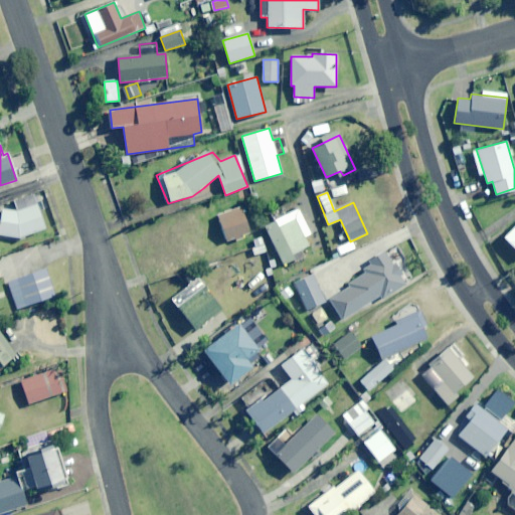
[(33,194),(15,200),(18,210),(1,209),(0,222),(0,233),(20,237),(45,228),(33,194)]
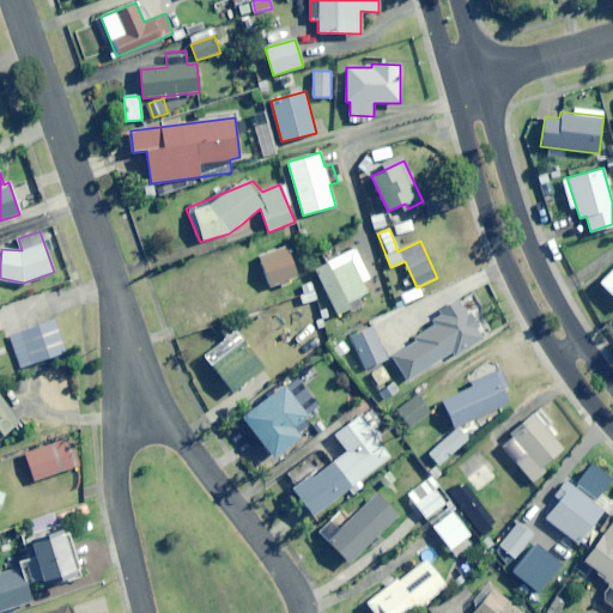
[(269,287),(297,277),(286,248),(259,259),(269,287)]
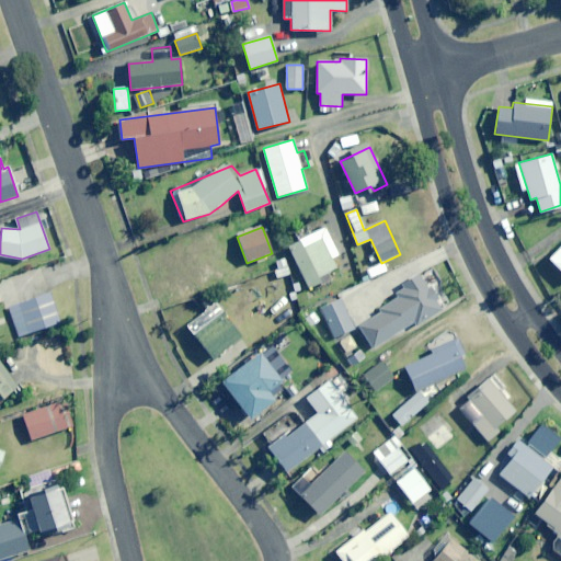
[(331,259),(339,255),(324,227),(288,245),(309,288),(330,277),(328,272),(335,267),(331,259)]
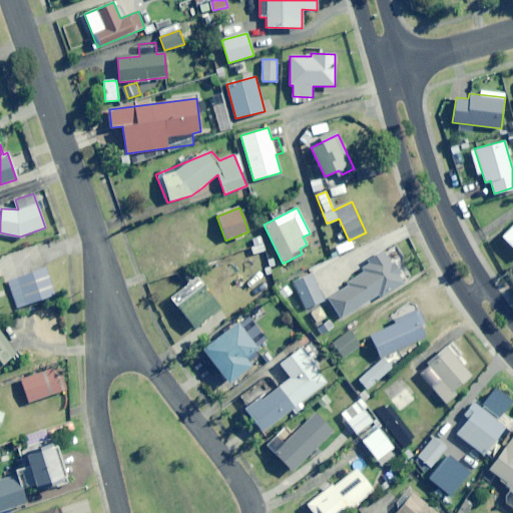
[(512,223),(501,235),(512,247),(512,223)]
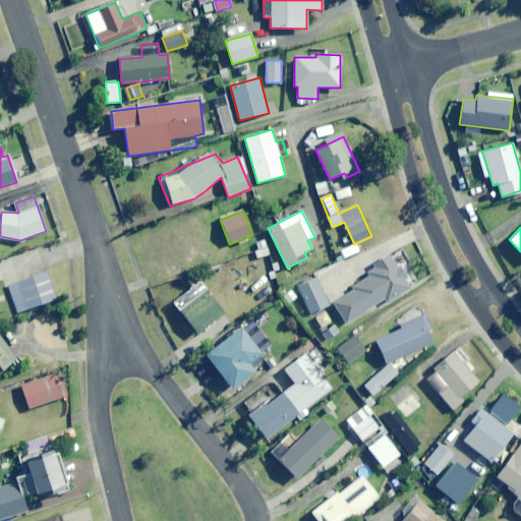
[(261,256),(269,254),(265,240),(256,243),(261,256)]
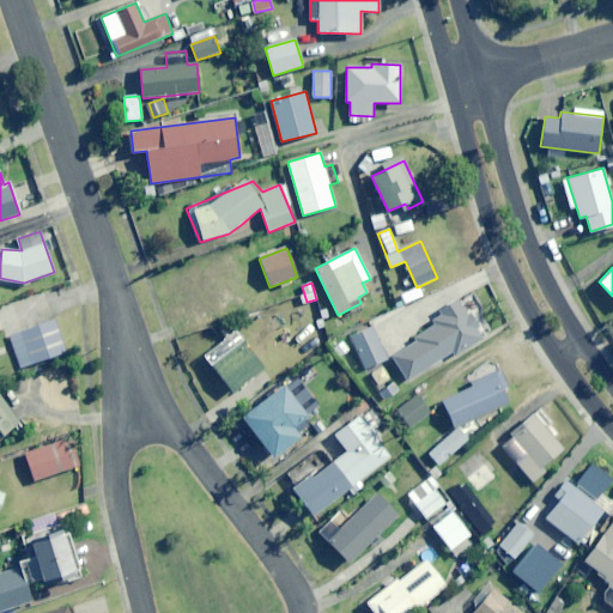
[(404,304),(422,297),(418,287),(400,295),(404,304)]
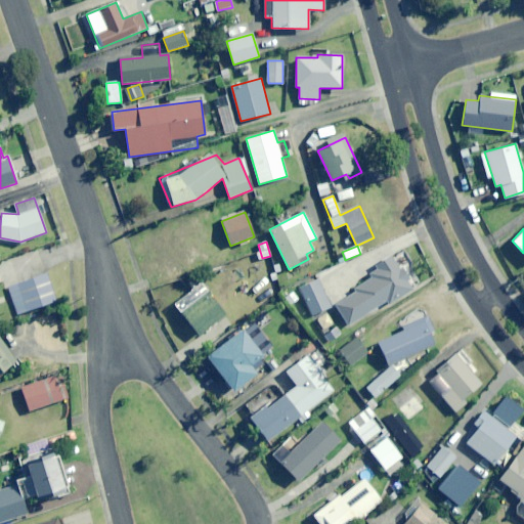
[(412,290),(407,282),(410,280),(402,268),(399,270),(391,257),(368,270),(373,276),(349,292),(351,295),(335,305),(349,325),(387,300),(390,305),(412,290)]
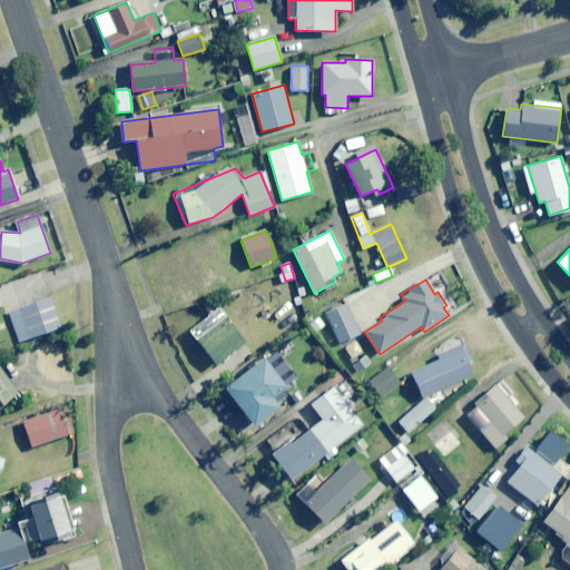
[(18,342),(61,327),(51,296),(8,311),(18,342)]
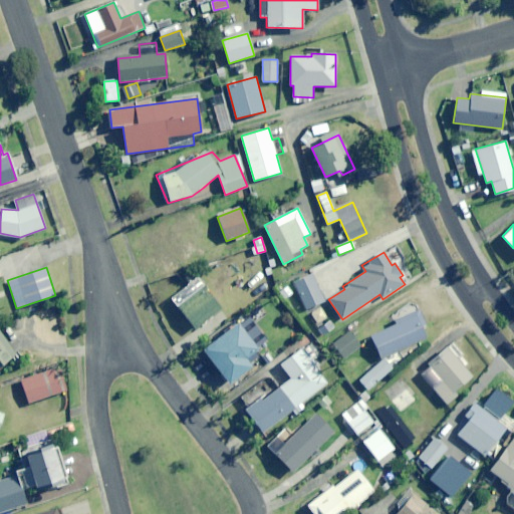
[(307,309),(324,301),(312,274),(295,283),(307,309)]
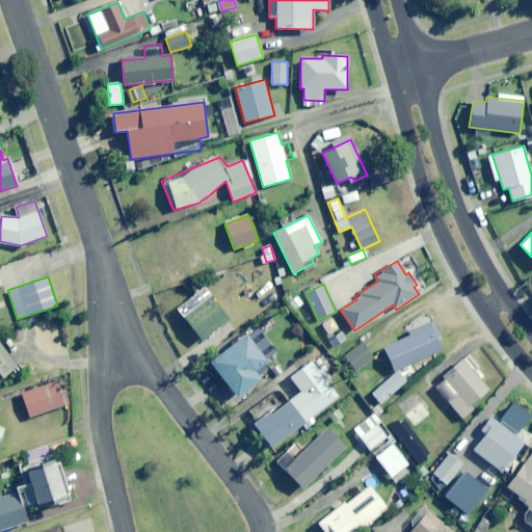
[(229,318),(205,289),(179,310),(204,340),(229,318)]
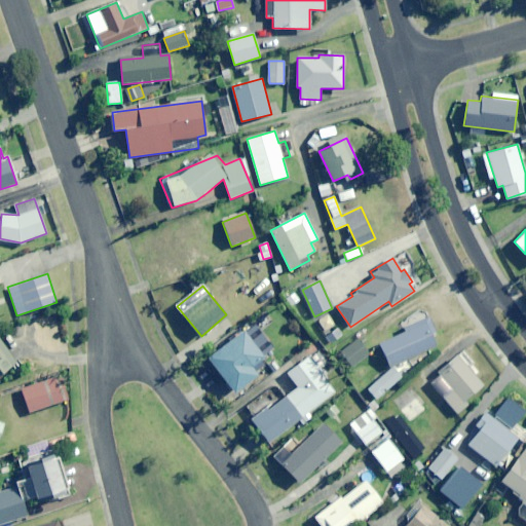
[(430,334),(436,332),(427,313),(407,323),(410,330),(380,343),(390,367),(437,346),(430,334)]
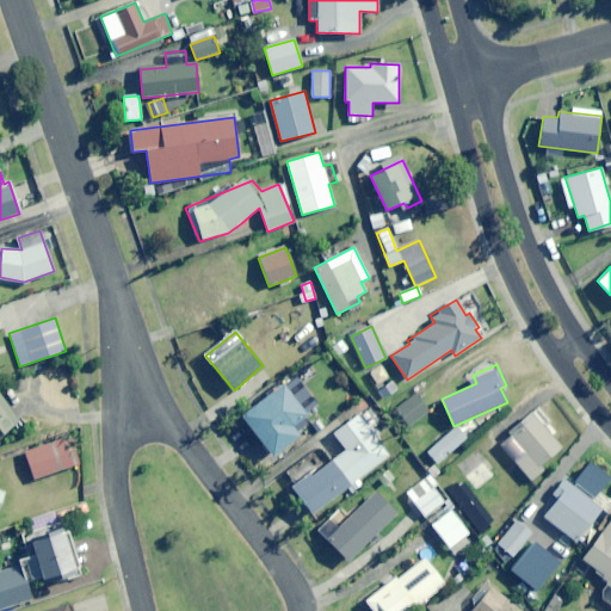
[(298,402),(304,399),(291,380),(242,414),(272,456),(300,437),(292,426),(308,415),(298,402)]
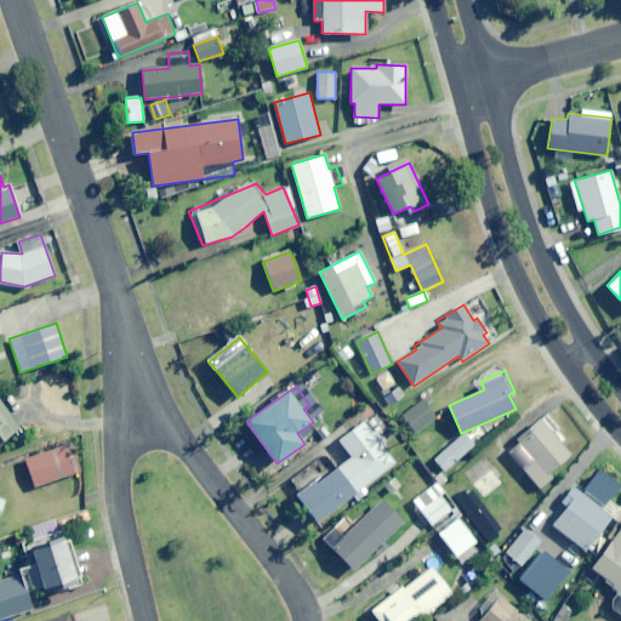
[(415,434),(437,419),(421,399),(400,415),(415,434)]
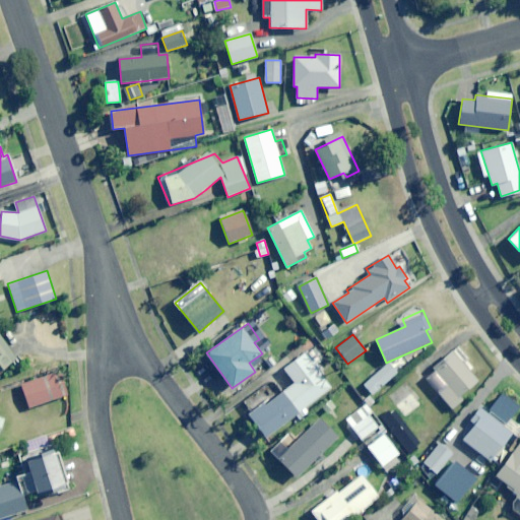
[(0,369),(15,359),(0,335),(0,369)]
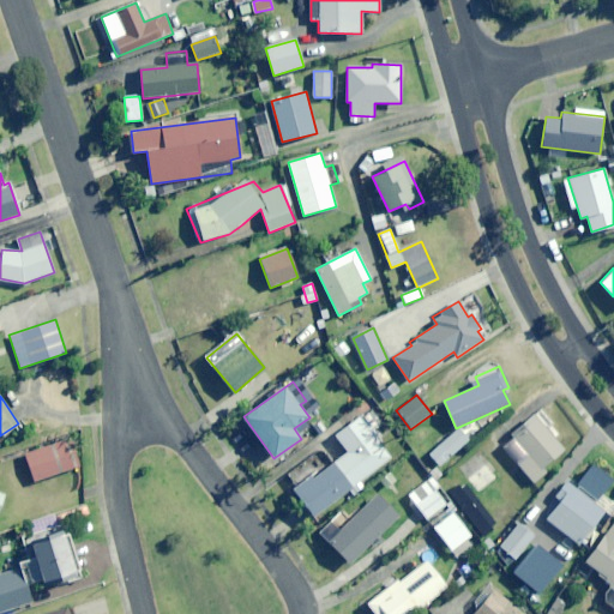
[(378,441),(380,439),(355,407),(348,413),(353,419),(333,433),(347,450),(294,492),(314,517),(391,458),(378,441)]
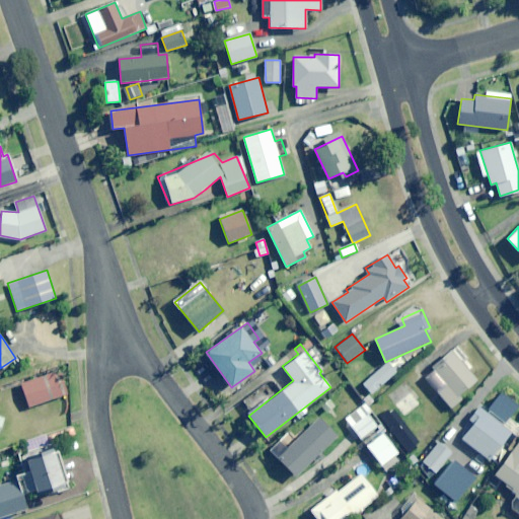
[(462,364),(468,359),(459,348),(425,377),(451,409),(461,399),(458,395),(476,380),(462,364)]
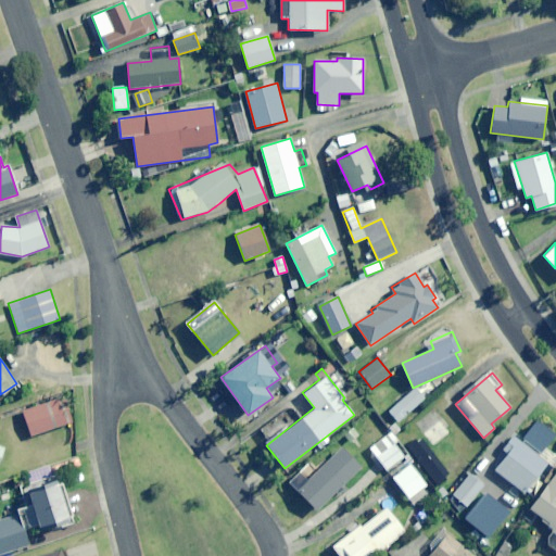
[(397,421),(424,399),(415,388),(389,412),(397,421)]
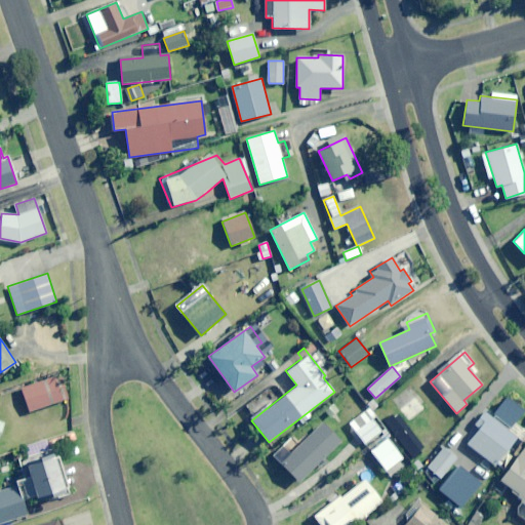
[(31,411),(66,399),(57,375),(22,388),(31,411)]
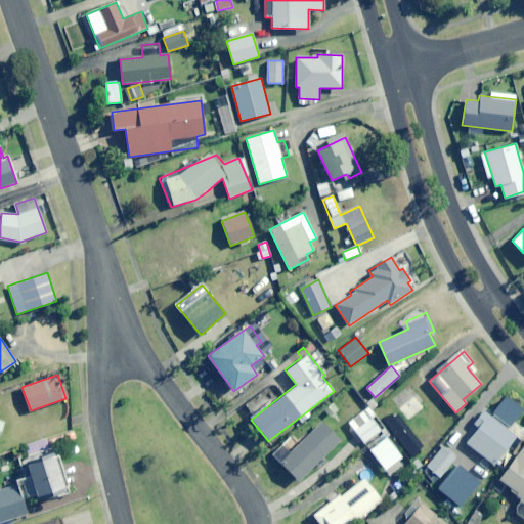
[(424,406),(404,385),(387,400),(402,418),(406,413),(410,418),(424,406)]
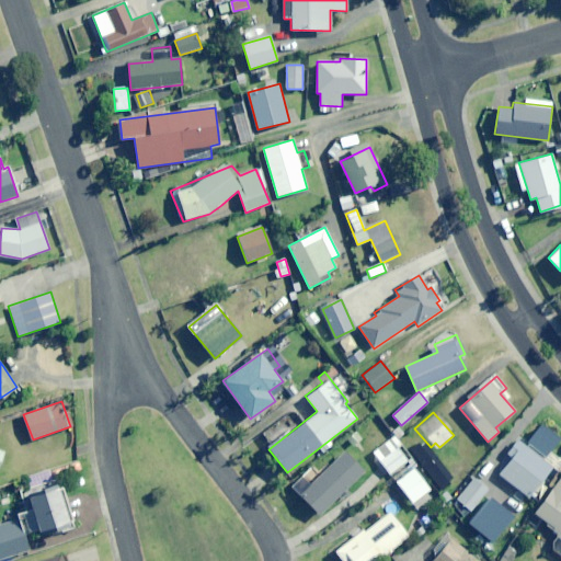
[(373,453),(388,474),(408,461),(398,447),(402,444),(397,435),(373,453)]
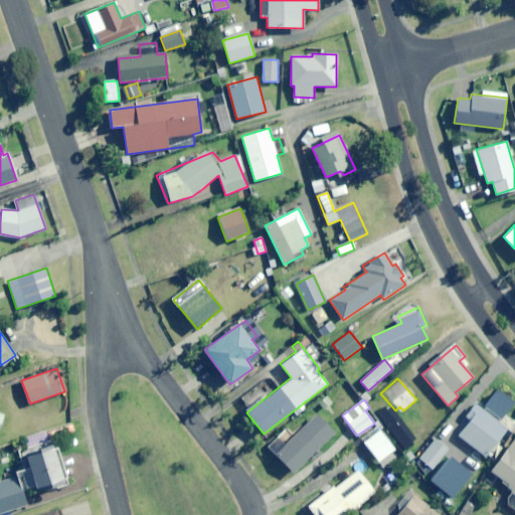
[(485,456),(508,428),(478,403),(455,431),(485,456)]
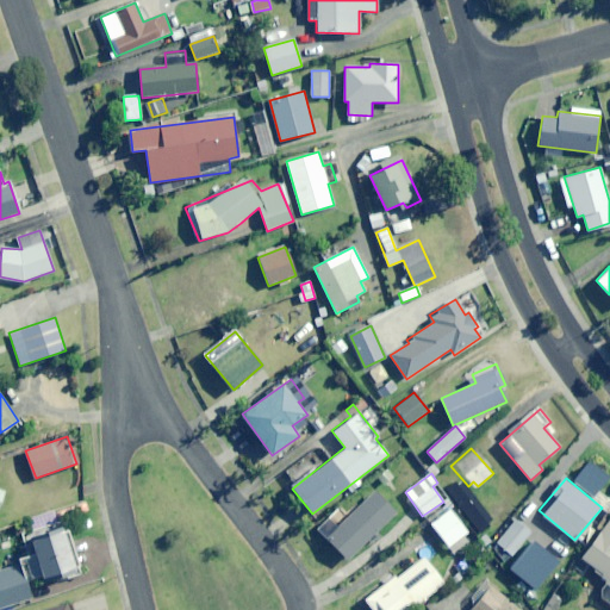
[(503,500),(487,481),(478,490),(493,509),(503,500)]
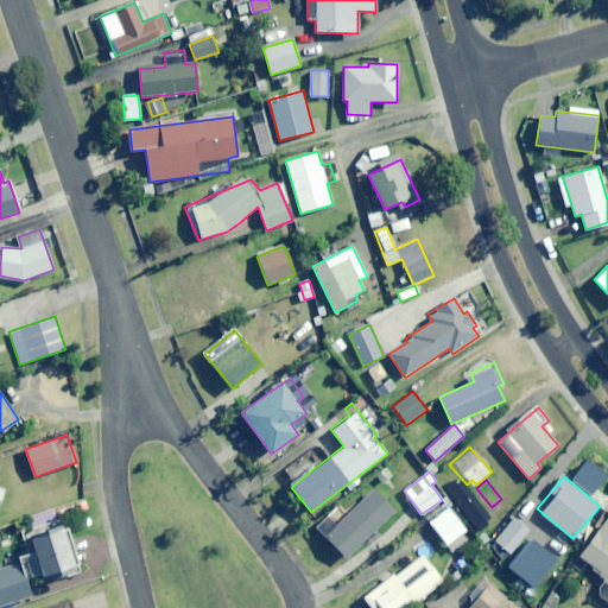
[(347,558),(396,511),(374,488),(325,536),(347,558)]
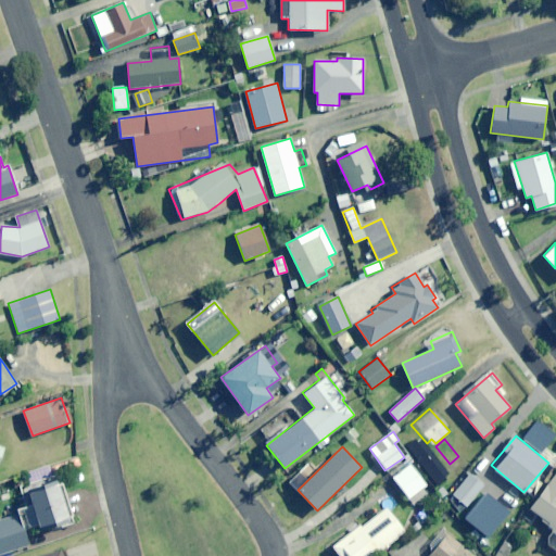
[(420,491),(427,485),(411,465),(393,478),(414,504),(425,495),(420,491)]
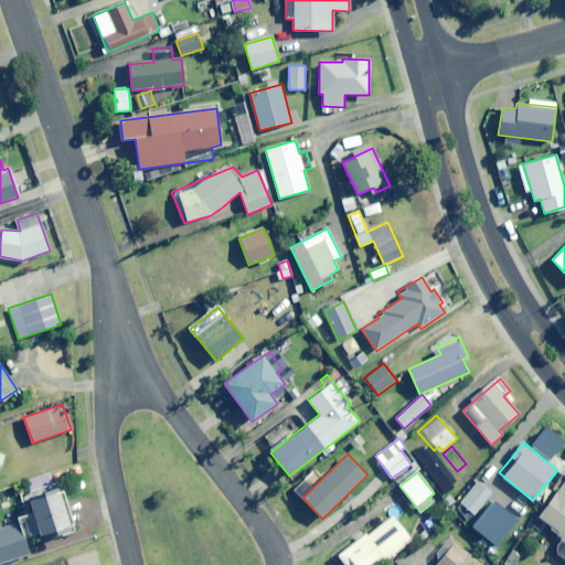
[(564,481),(537,519),(564,539),(554,552),(564,560),(564,481)]
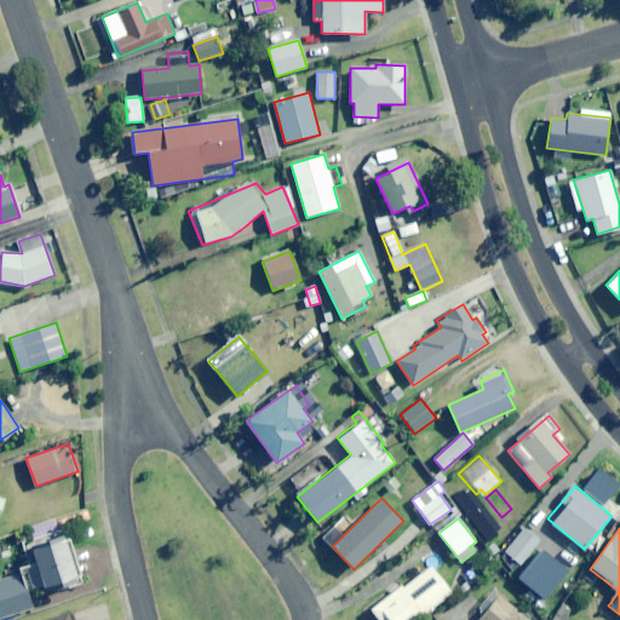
[(42,590),(81,579),(65,529),(22,543),(30,570),(0,579),(0,618),(32,608),(27,591),(41,586),(42,590)]
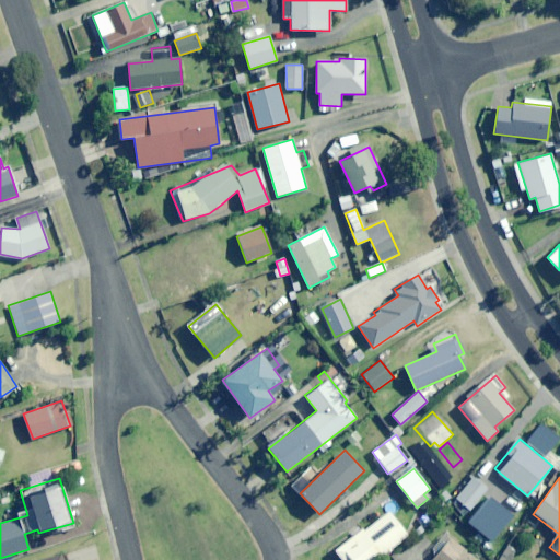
[(463,518),(488,489),(474,478),(456,499),(461,503),(454,511),(463,518)]
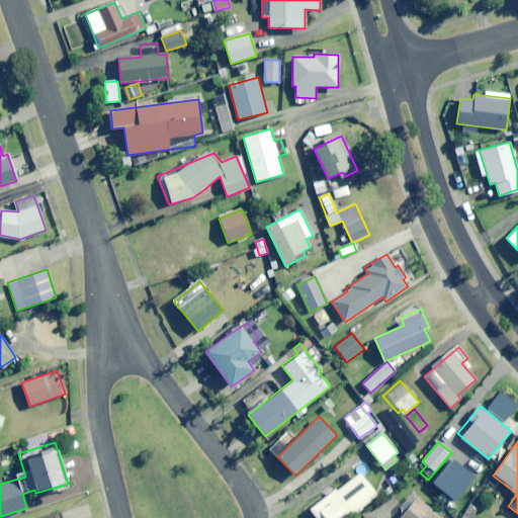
[(316,517),(348,517),(377,495),(360,472),(336,492),(335,490),(310,509),(316,517)]
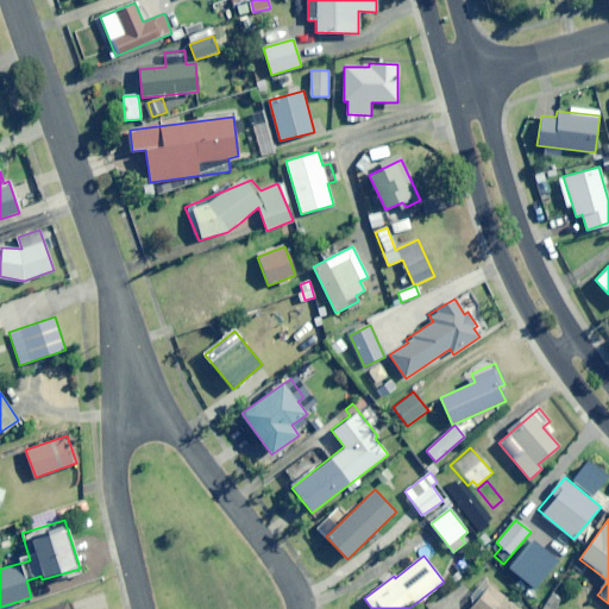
[(572,598),(581,584),(569,577),(560,592),(572,598)]
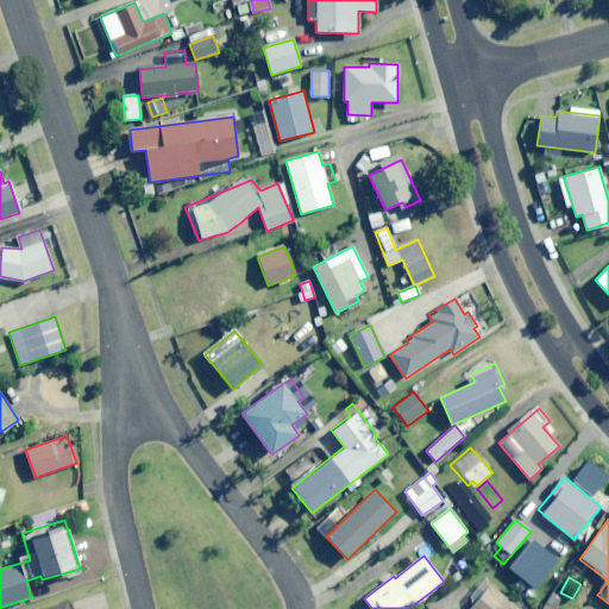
[(541,606),(544,583),(533,582),(531,604),(541,606)]
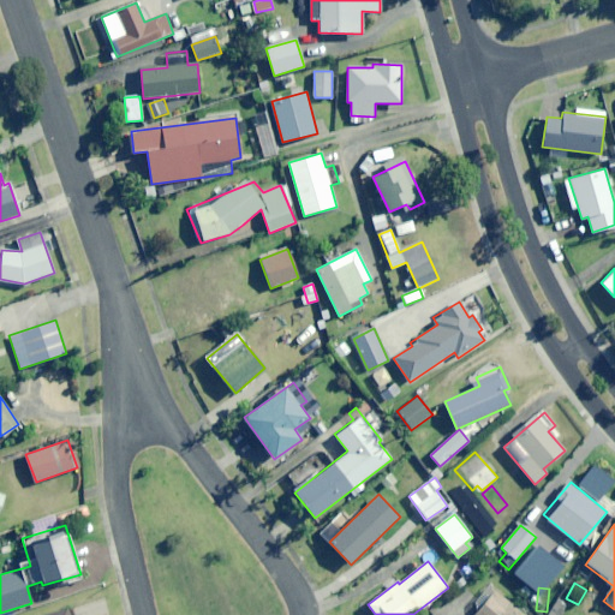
[(523,614),(494,591),(475,614),(523,614)]
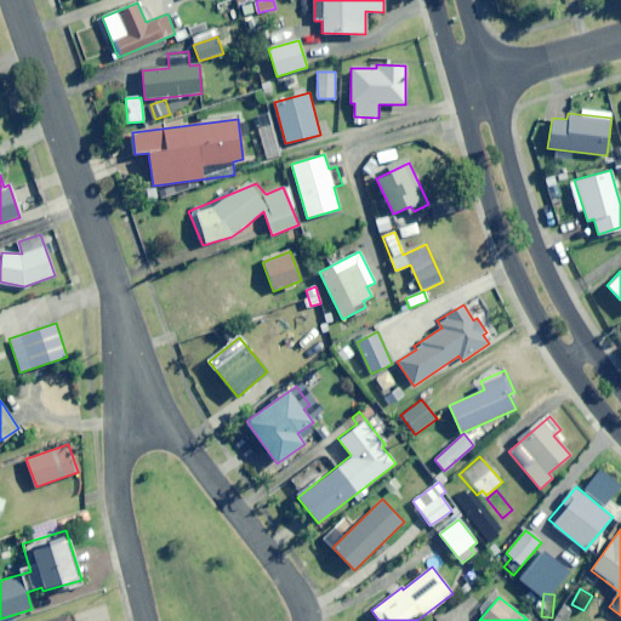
[(565,620),(573,611),(563,605),(552,620),(565,620)]
